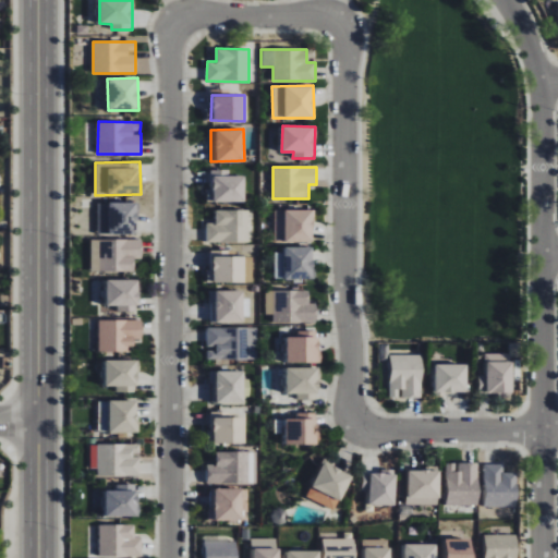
[(244,202),(245,176),(229,176),(229,170),(209,169),(208,201),(244,202)]
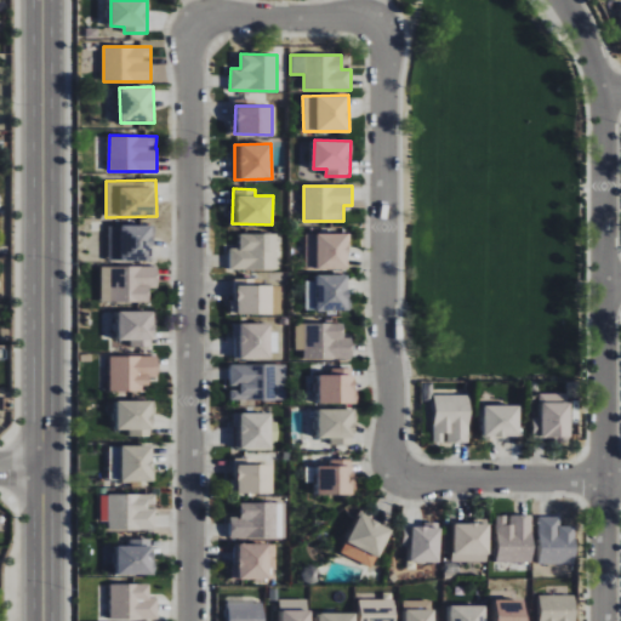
[(121,261),(153,261),(154,226),(121,224),(121,261)]
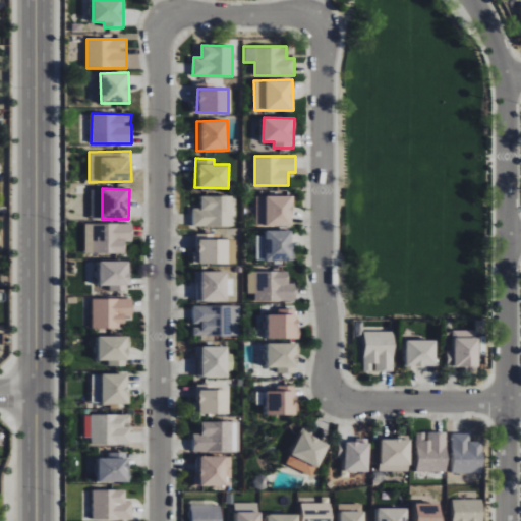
[(233,196),(201,195),(201,208),(193,208),(193,226),(232,226),(233,196)]
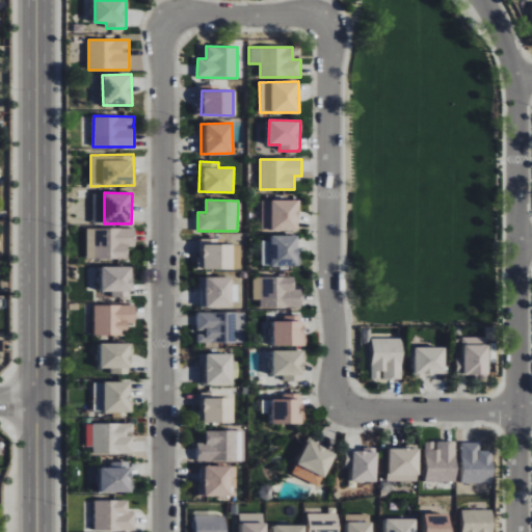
[(262,231),(299,231),(299,200),(262,200),(262,231)]
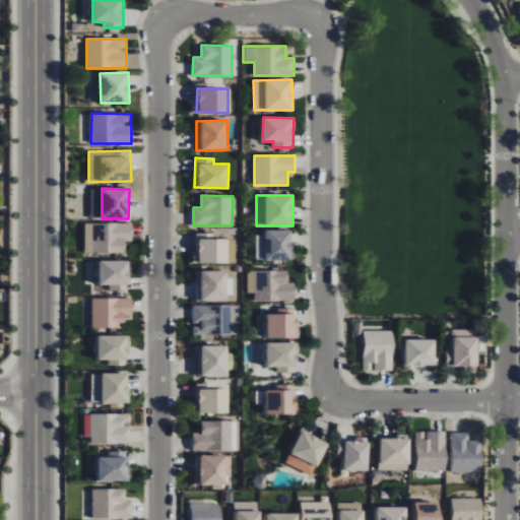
[(125,253),(125,242),(132,241),(132,223),(84,223),(85,253),(125,253)]
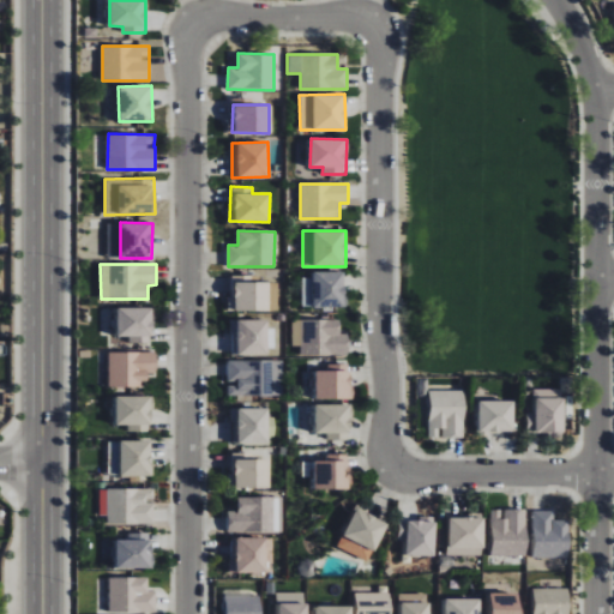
[(302,277),(302,307),(345,307),(345,271),(313,271),(313,277),(302,277)]
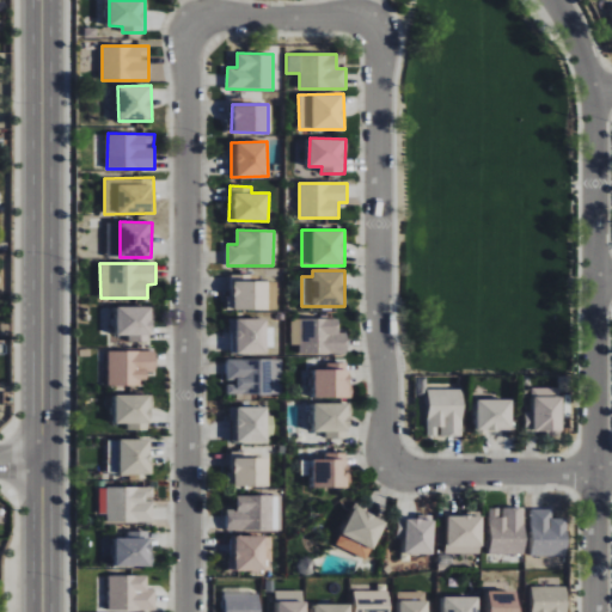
[(227,308),(268,310),(269,281),(245,281),(245,275),(232,275),(232,294),(227,294),(227,308)]
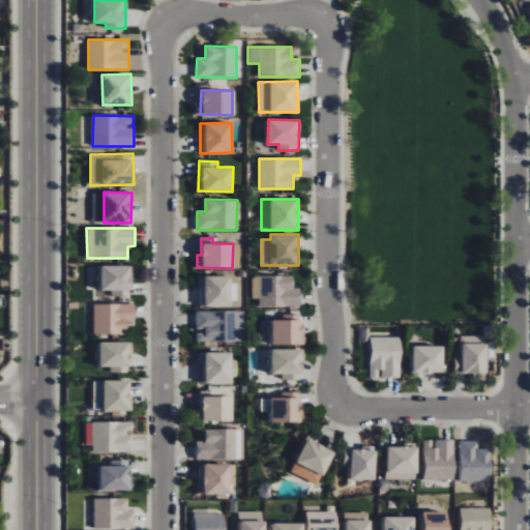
[(112,296),(131,296),(131,265),(101,265),(101,290),(112,290),(112,296)]
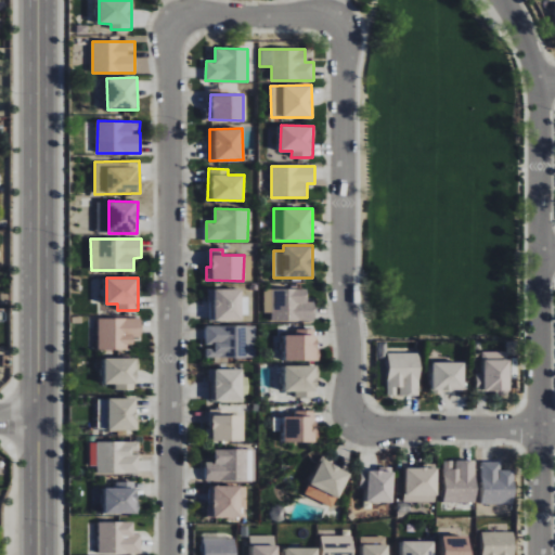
[(242,289),(211,289),(213,320),(248,319),(248,297),(242,297),(242,289)]
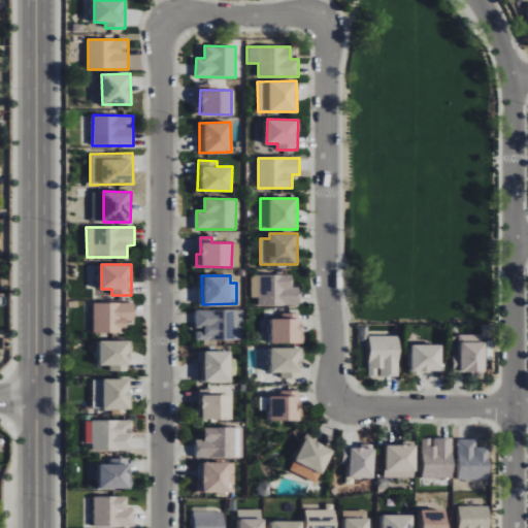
[(292,275),(251,275),(251,298),(258,298),(258,306),(300,306),(300,287),(292,287),(292,275)]
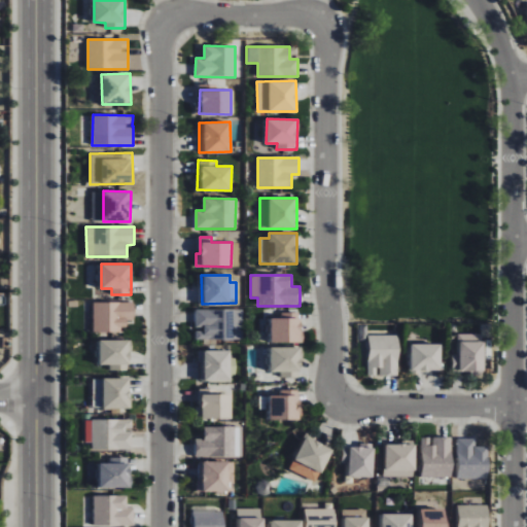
[(134,302),(94,303),(94,332),(126,332),(125,320),(134,320),(134,302)]
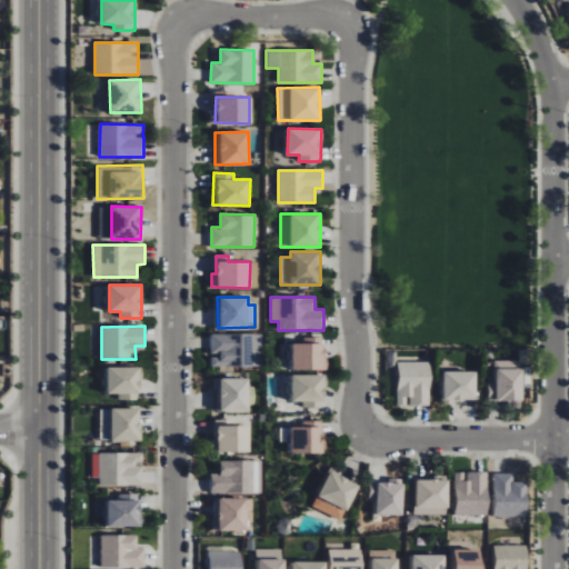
[(326,337),(303,338),(303,343),(292,343),(293,370),(326,369),(326,337)]
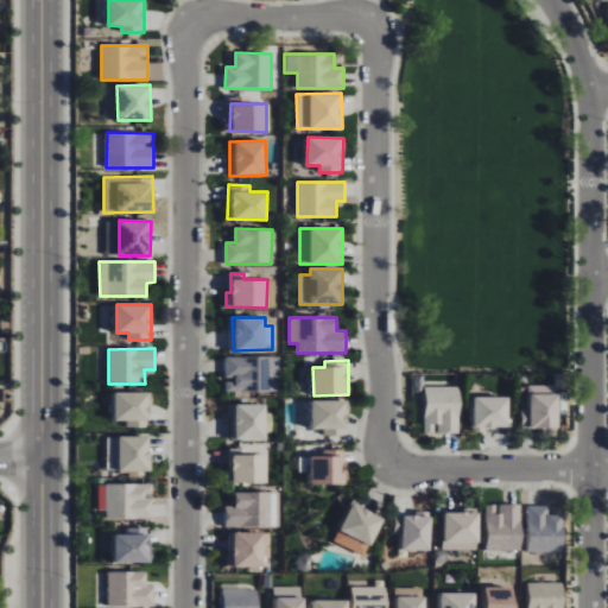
[(557,428),(558,386),(530,385),(529,409),(521,409),(521,428),(557,428)]
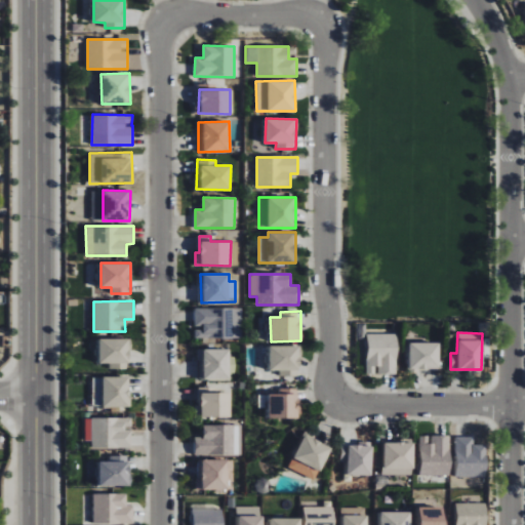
[(398,334),(367,333),(366,373),(377,374),(377,373),(397,373),(398,334)]
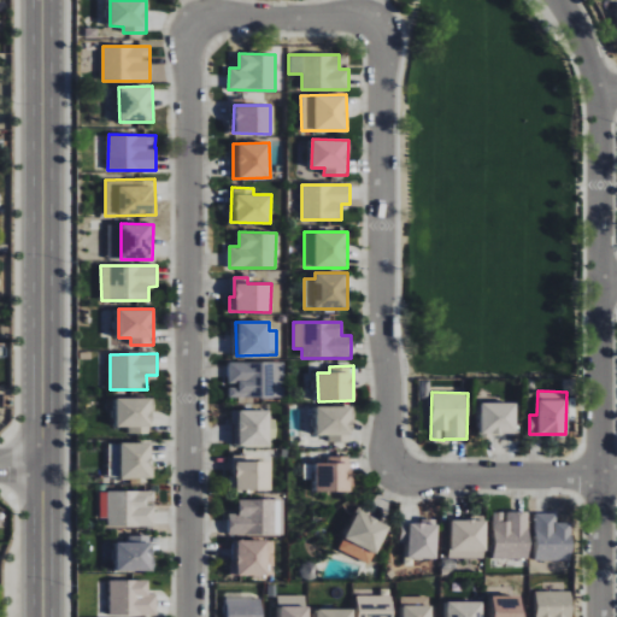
[(116,427),(129,427),(129,434),(152,434),(153,399),(117,398),(116,427)]
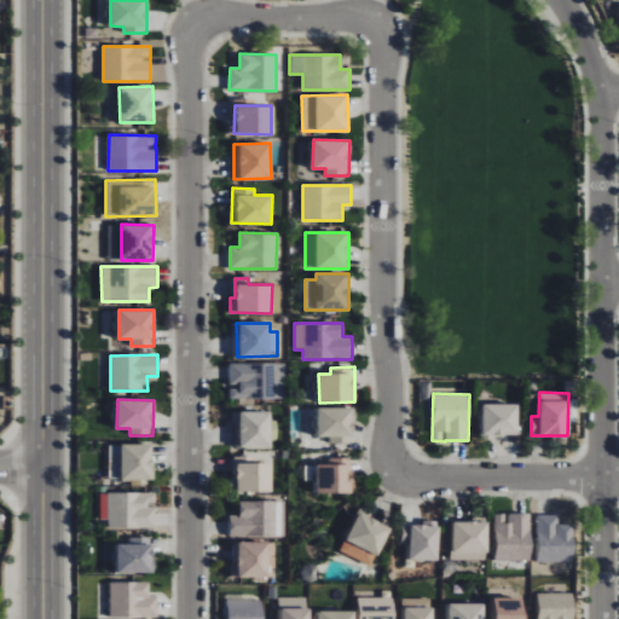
[(482,404),(482,437),(519,437),(518,404),(482,404)]
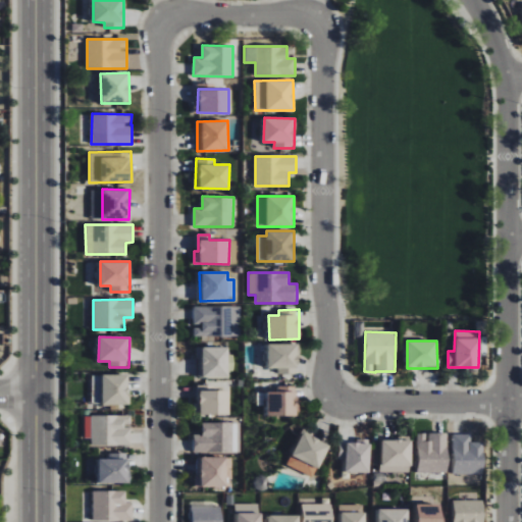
[(268,344),(269,368),(278,368),(279,374),(299,373),(298,344),(268,344)]
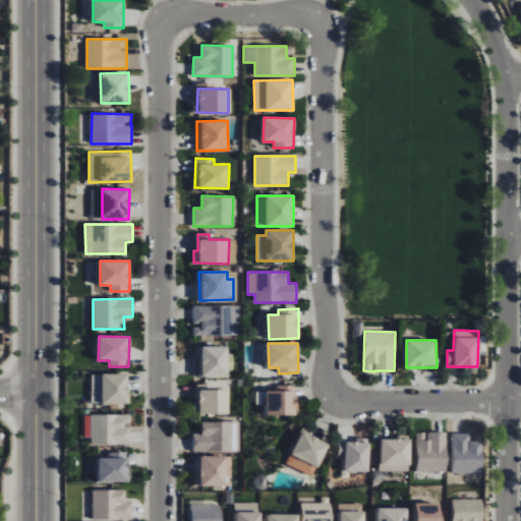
[(228,377),(228,346),(198,346),(198,378),(228,377)]
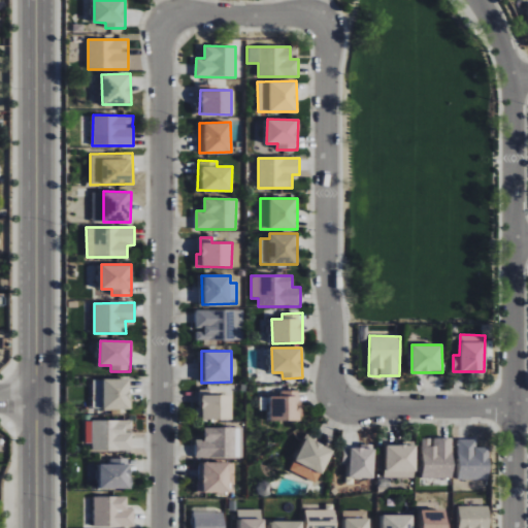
[(93,408),(130,409),(130,380),(94,378),(93,408)]
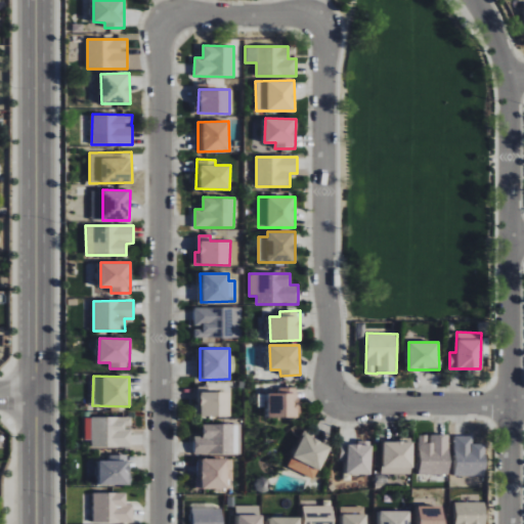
[(299,417),(298,387),(278,388),(279,393),(267,393),(267,418),(299,417)]
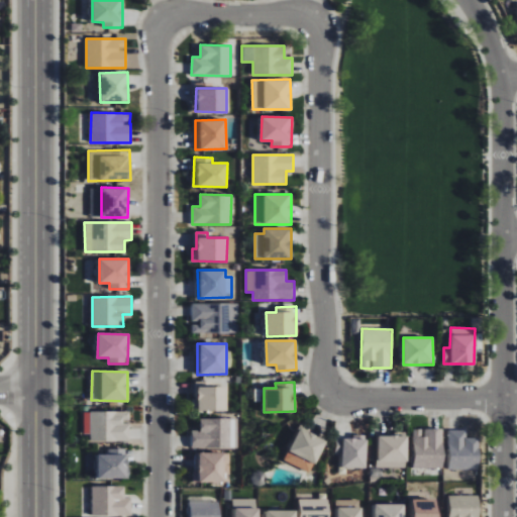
[(206,386),(206,383),(198,383),(198,398),(193,398),(192,410),(227,411),(228,387),(206,386)]
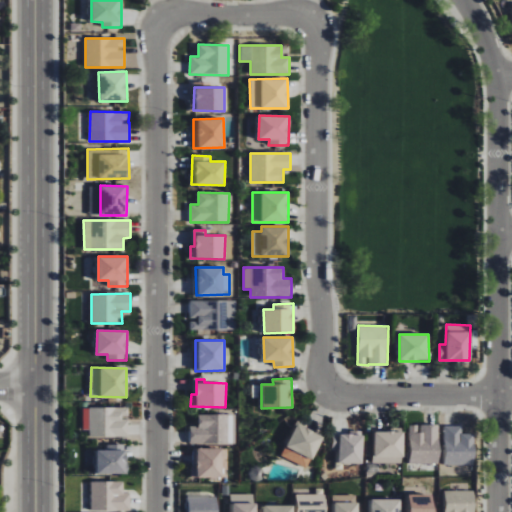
[(89,437),(129,437),(129,407),(83,407),(83,430),(89,430),(89,437)]
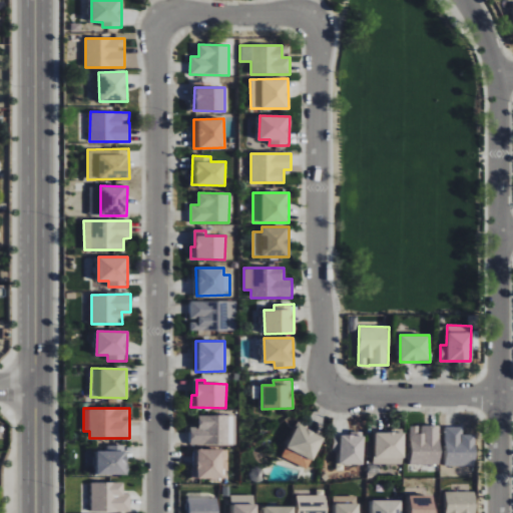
[(198,416),(198,427),(190,427),(190,446),(234,445),(234,415),(198,416)]
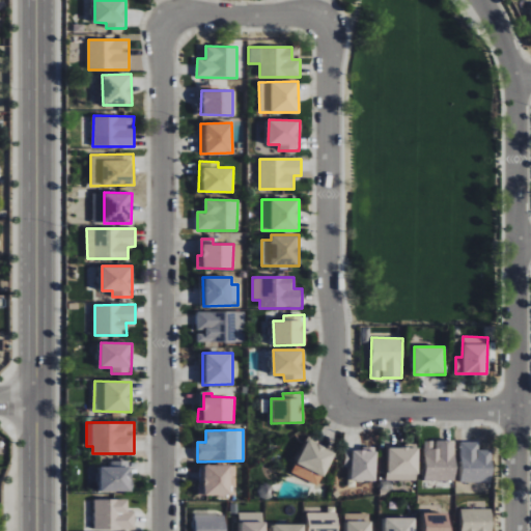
[(319,485),(335,451),(308,439),(292,473),(319,485)]
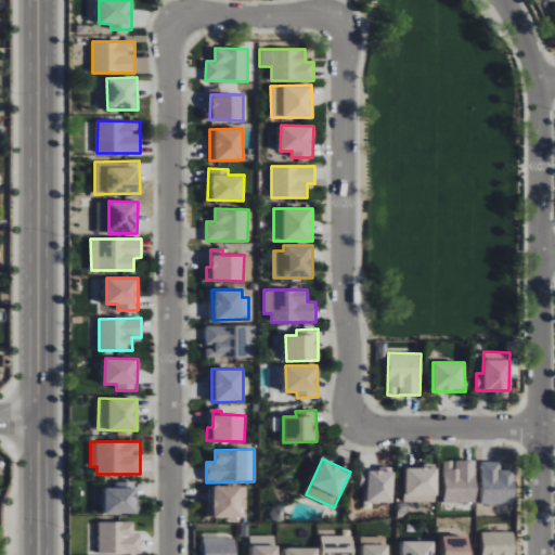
[(476,460),(454,461),(443,461),(444,503),(477,502),(476,460)]
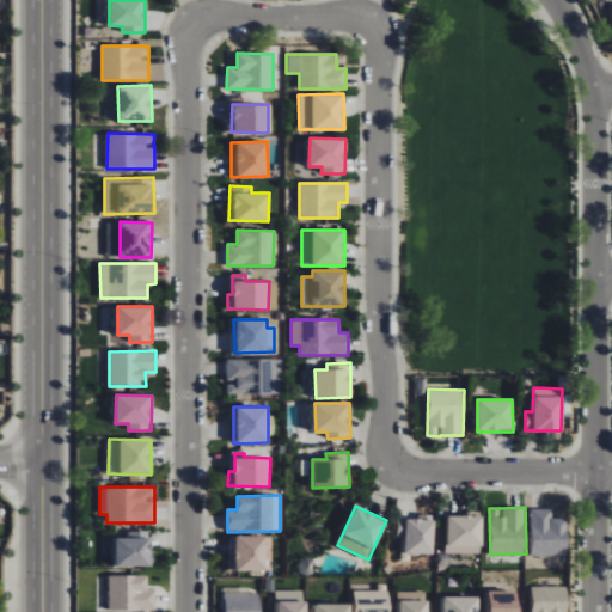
[(532,509),(531,555),(568,556),(568,518),(552,518),(552,509),(532,509)]
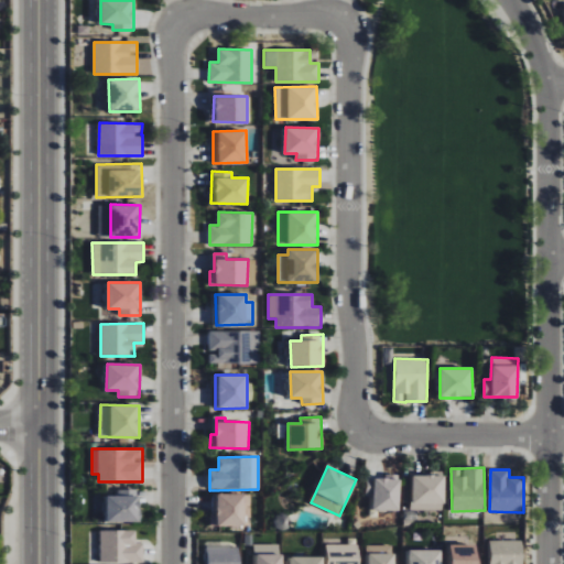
[(386,478),(367,477),(366,497),(375,497),(373,511),(399,511),(400,475),(386,474),(386,478)]
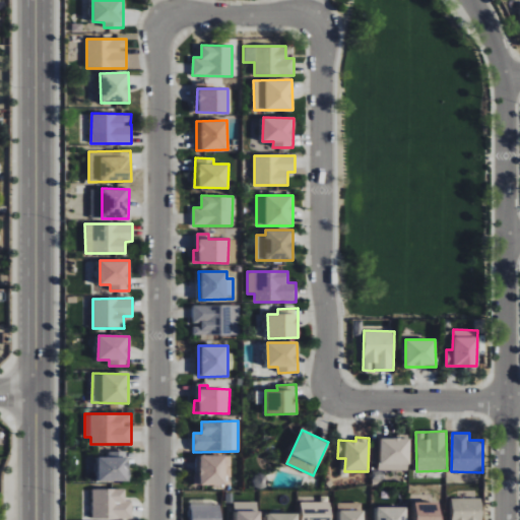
[(409,470),(410,439),(380,438),(380,470),(409,470)]
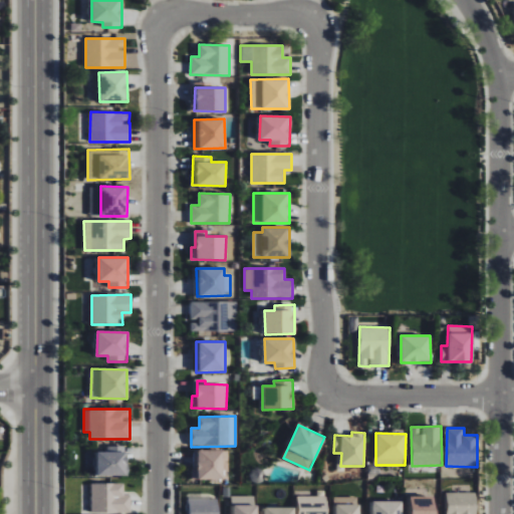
[(126,446),(107,446),(107,451),(96,452),(97,476),(127,476),(126,446)]
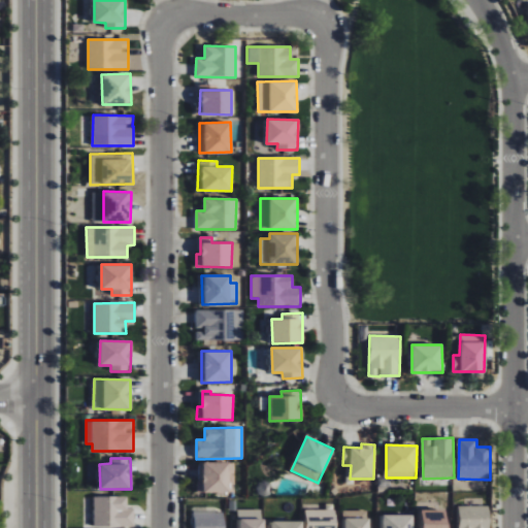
[(229,493),(230,463),(199,462),(199,492),(229,493)]
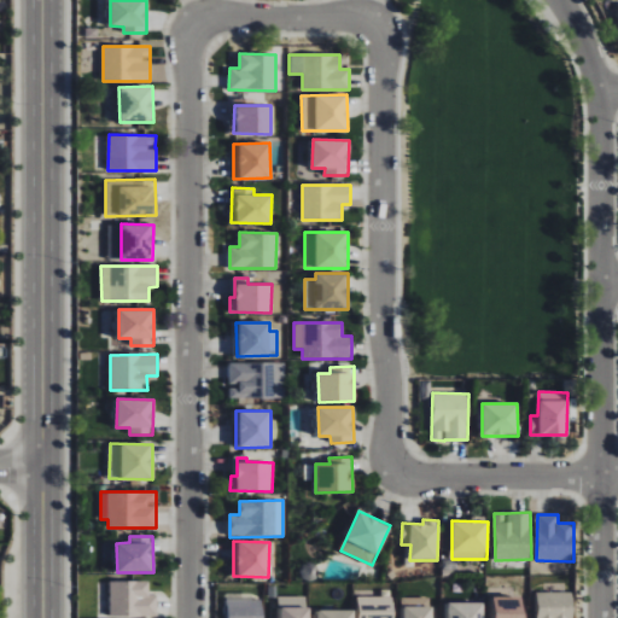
[(157,595),(150,595),(149,581),(110,582),(111,617),(158,616),(157,595)]
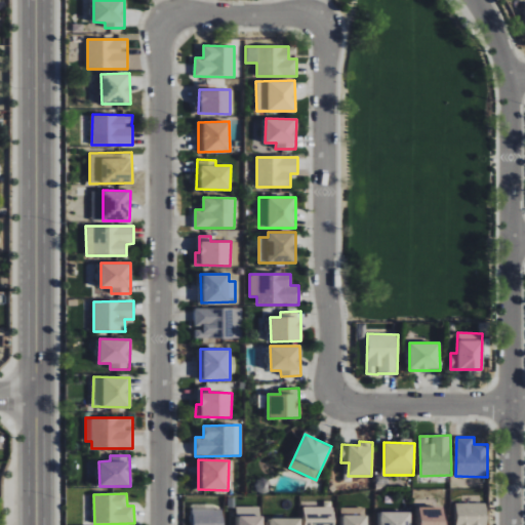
[(456,503),(456,524),(486,524),(486,502),(456,503)]
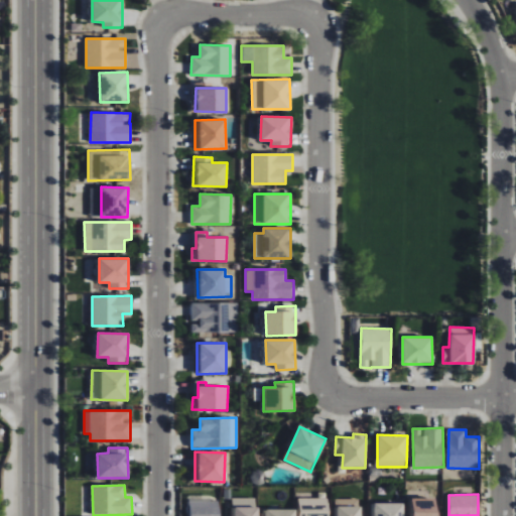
[(257,515),(258,498),(233,499),(232,515),(257,515)]
